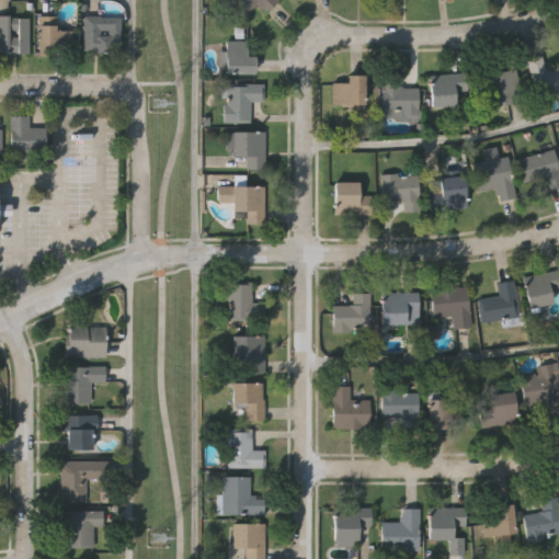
[(282,0),(270,12),(266,9),(264,11),(259,4),(246,18),(228,0),(282,0)]
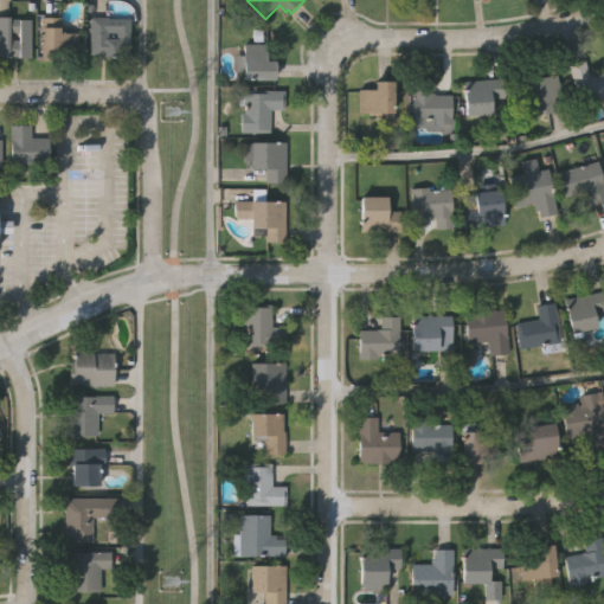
[(107,5),(107,19),(133,19),(132,56),(122,56),(122,58),(105,58),(105,56),(91,56),(92,5),(107,5)]
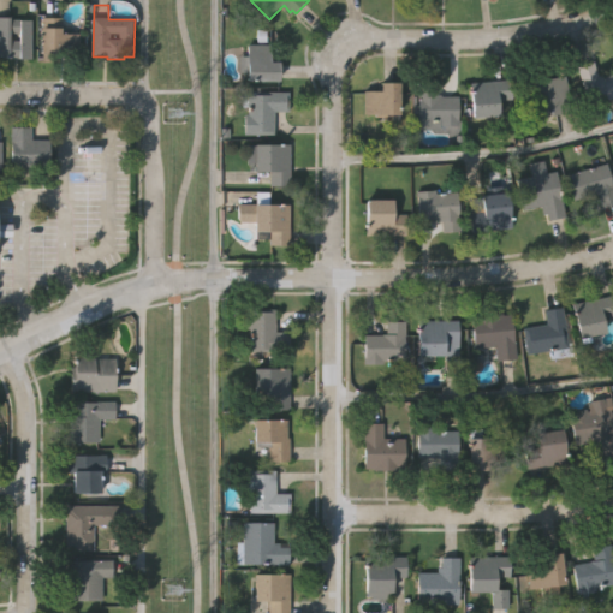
[(0,18),(11,19),(11,22),(33,22),(33,60),(0,60),(0,18)]
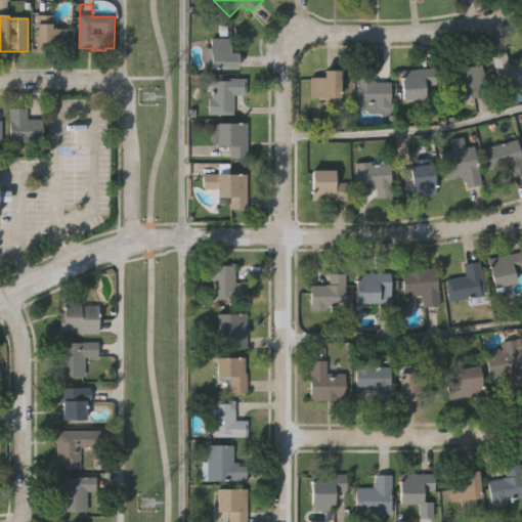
[(54,52),(39,52),(39,15),(54,15),(54,29),(69,29),(69,45),(55,45),(54,52)]
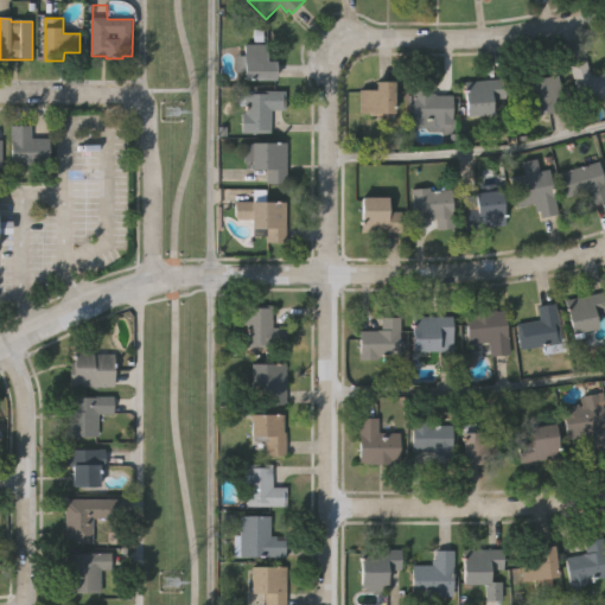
[(248,80),(248,71),(239,71),(239,56),(248,56),(247,45),(271,45),(271,61),(278,61),(279,80),(248,80)]
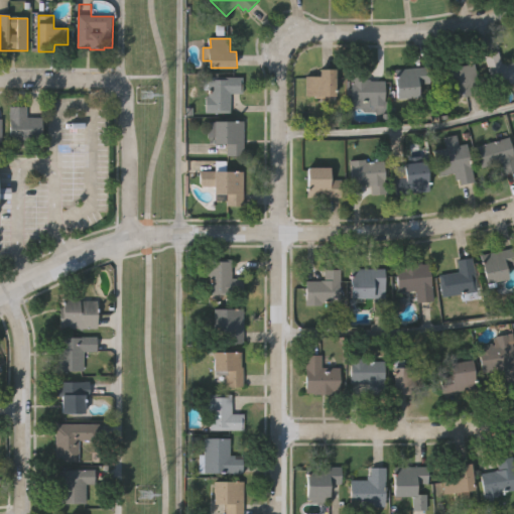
[(513,85),(495,90),(485,57),(499,52),(503,65),(513,60),(513,85)]
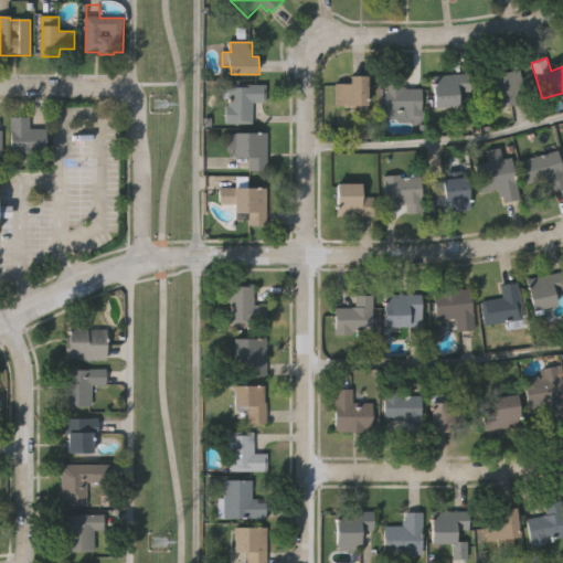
[(528,103),(492,109),(486,72),(506,67),(507,73),(522,70),(528,103)]
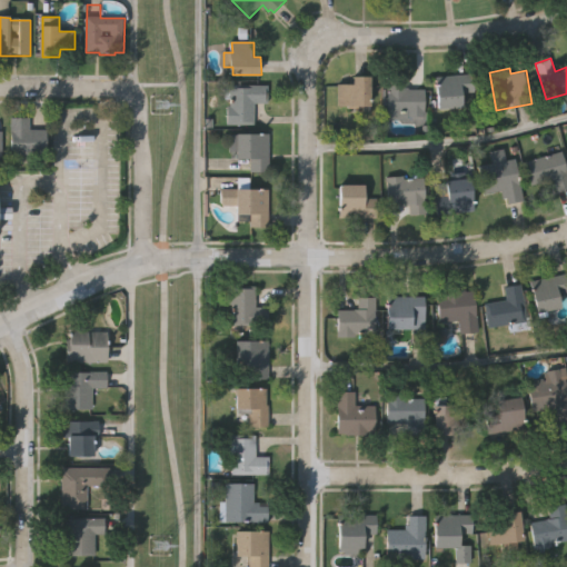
[(475,73),(477,92),(463,93),(465,107),(440,109),(437,77),(475,73)]
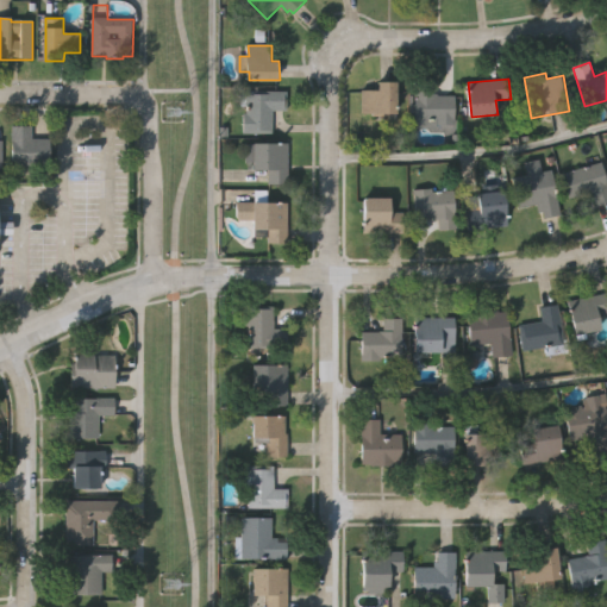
[(363,114),(362,92),(377,91),(377,83),(398,82),(398,114),(363,114)]
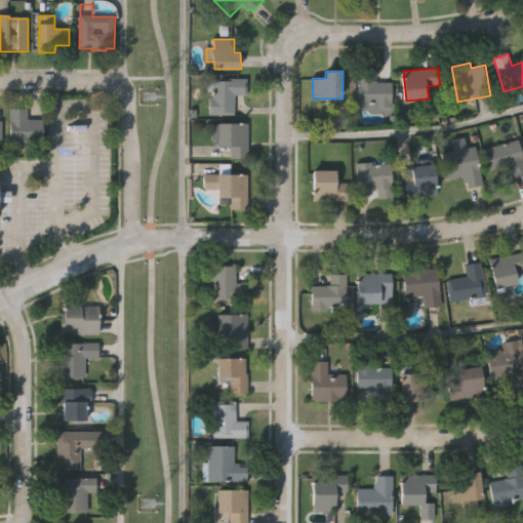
[(358,72),(373,71),(373,81),(377,81),(377,83),(393,83),(393,108),(377,108),(377,105),(369,105),(369,110),(359,110),(359,105),(358,105),(358,72)]
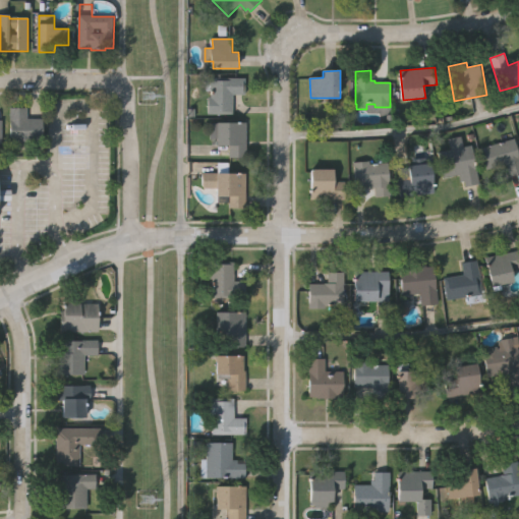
[(210,114),(210,97),(212,97),(213,91),(207,91),(207,79),(213,79),(213,77),(245,77),(245,94),(235,94),(235,114),(210,114)]
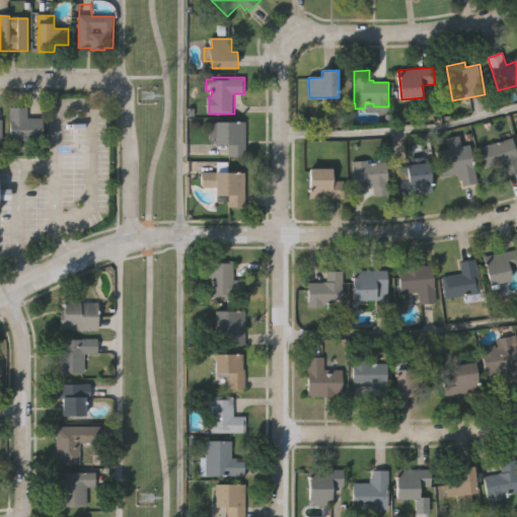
[(12,142),(11,107),(28,107),(28,118),(44,118),(44,142),(12,142)]
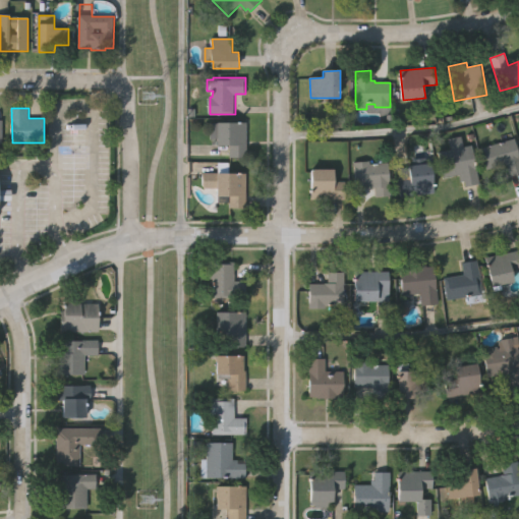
[(231,155),(231,145),(218,145),(218,122),(248,122),(248,156),(231,155)]
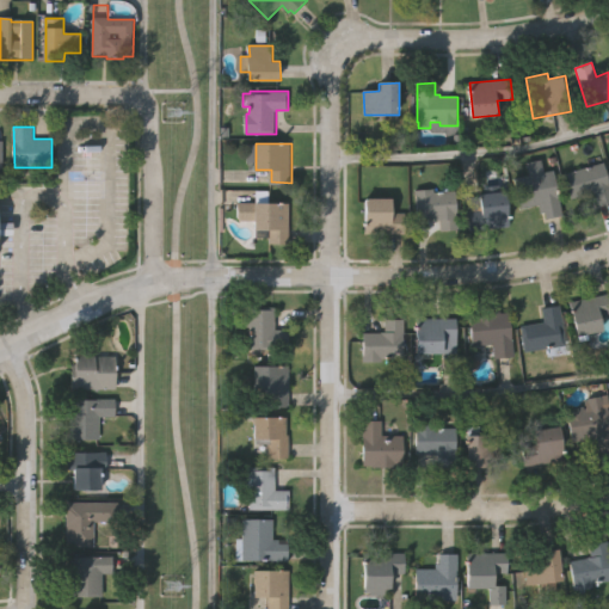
[(566,174),(604,162),(608,176),(608,204),(600,207),(595,192),(573,198),(566,174)]
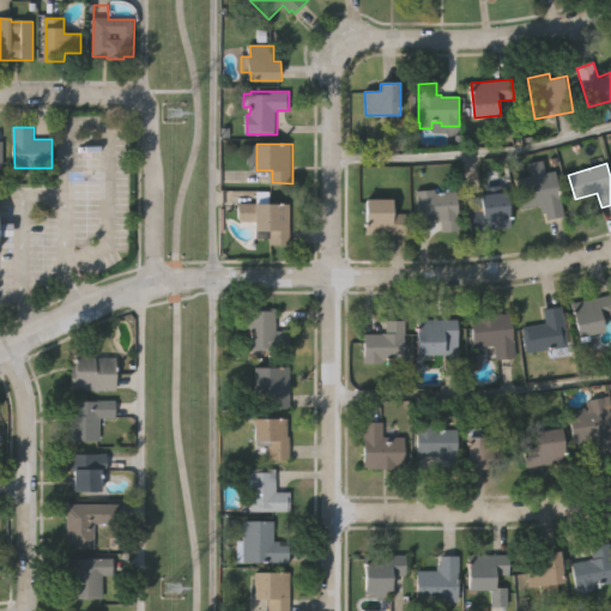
[(518,181),(557,173),(567,218),(549,222),(548,215),(544,216),(542,207),(524,211),(518,181)]
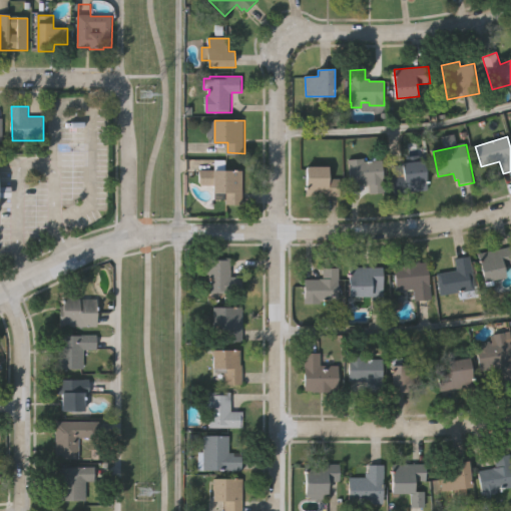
[(386,192),(371,193),(371,184),(367,185),(367,182),(352,184),(350,159),(365,158),(366,161),(383,159),(386,192)]
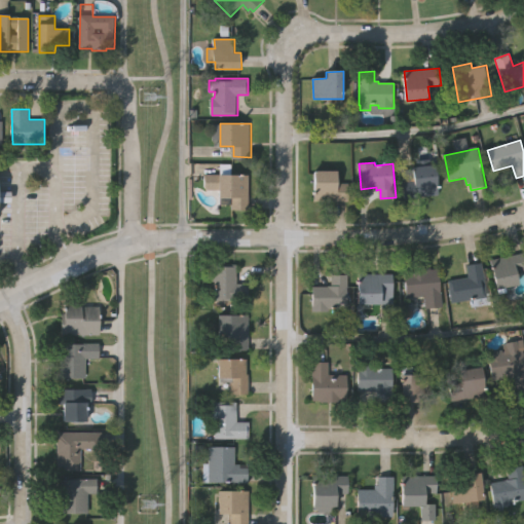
[(406,198),(405,182),(415,181),(414,167),(438,164),(440,194),(406,198)]
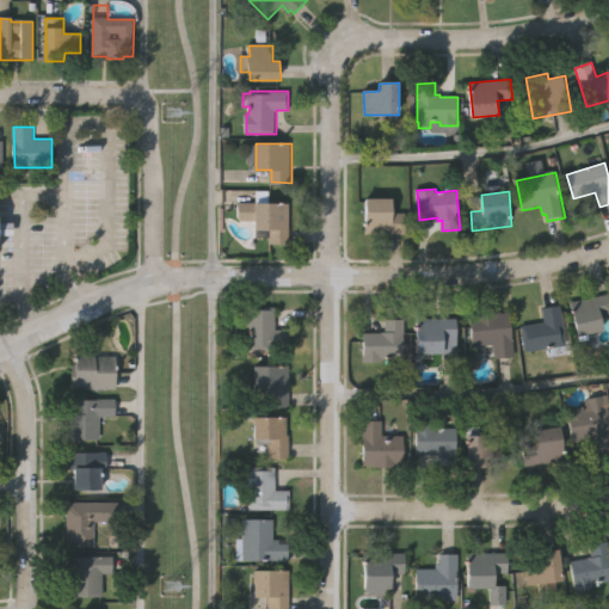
[(367,234),(367,198),(393,198),(393,214),(407,214),(407,234),(367,234)]
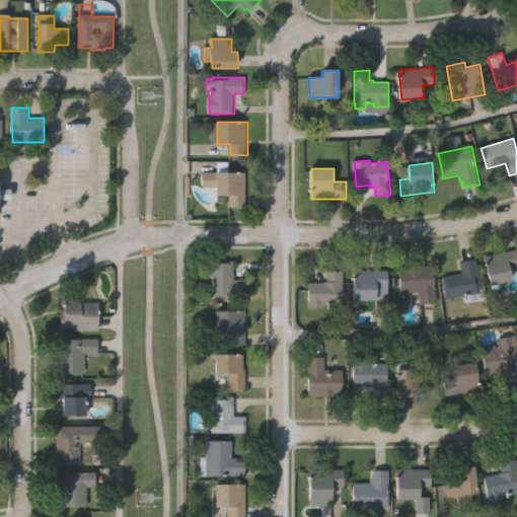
[(245,209),(229,208),(229,197),(216,197),(216,174),(245,174),(245,209)]
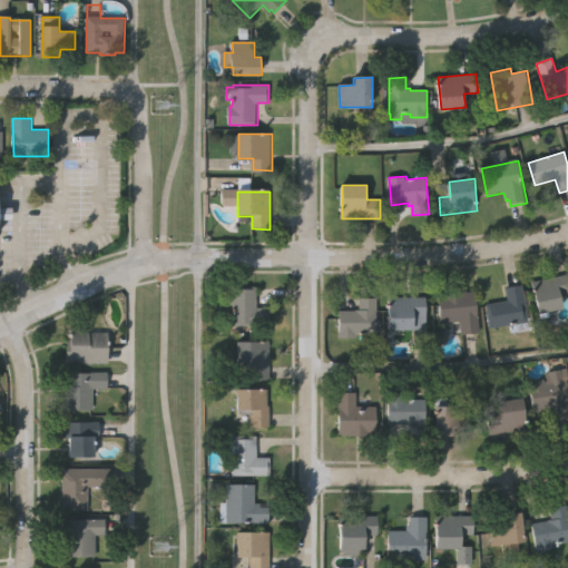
[(0,208),(13,208),(13,219),(0,219),(0,208)]
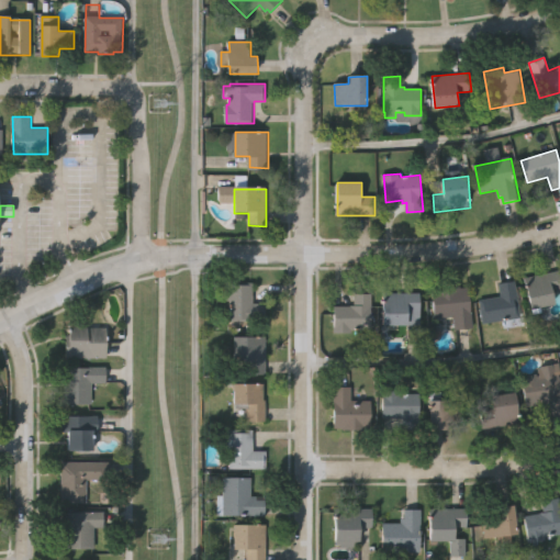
[(530,311),(524,279),(559,272),(559,292),(552,293),(555,306),(530,311)]
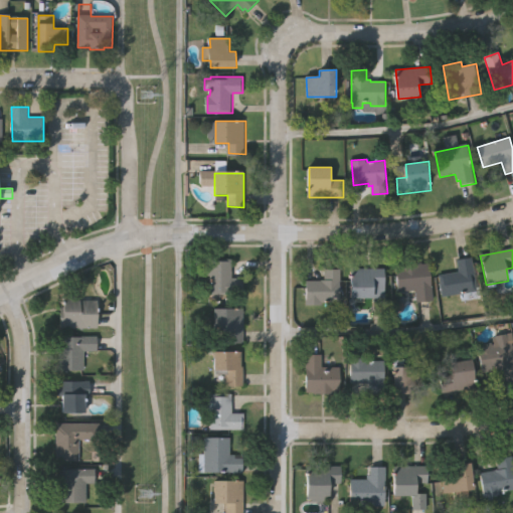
[(478,291),(443,297),(440,275),(459,272),(457,260),(472,258),(478,291)]
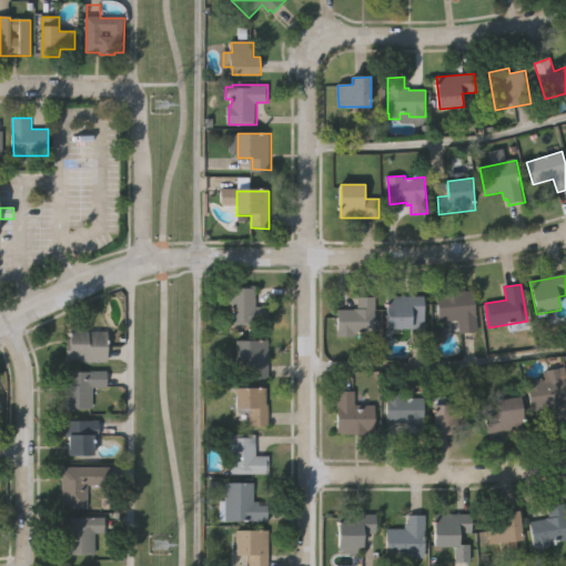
[(268,325),(232,325),(233,305),(229,305),(229,287),(254,287),(254,309),(269,309),(268,325)]
